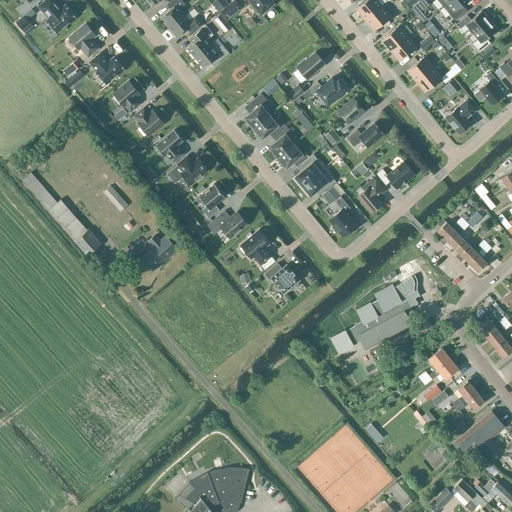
[(46,21),(56,33),(75,17),(65,5),(60,9),(52,0),(45,0),(38,6),(49,19),(46,21)]
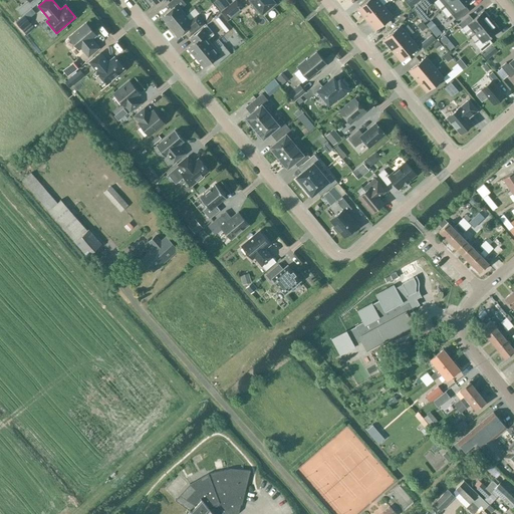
[(169,28),(186,14),(181,8),(186,4),(182,0),(172,0),(167,4),(171,9),(162,17),(166,23),(165,23),(169,28)]
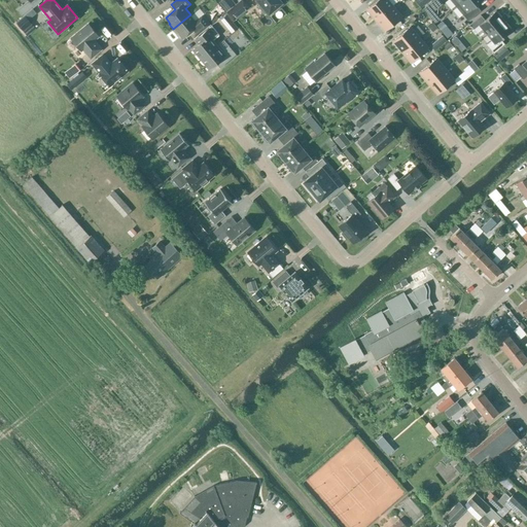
[(234,21),(249,7),(243,0),(241,0),(226,12),(234,21)]
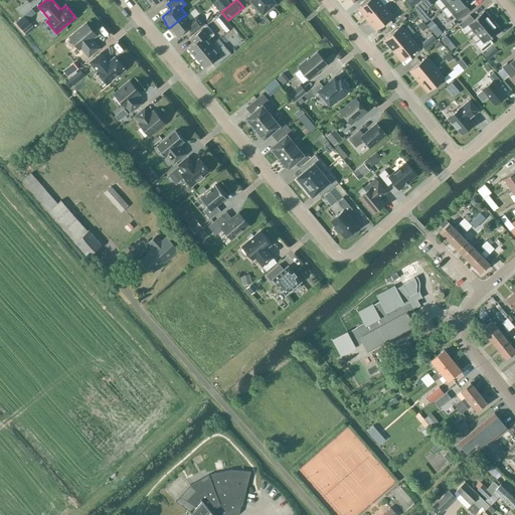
[(250,0),(254,4),(251,6),(259,14),(261,12),(262,14),(276,3),(273,0),(250,0)]
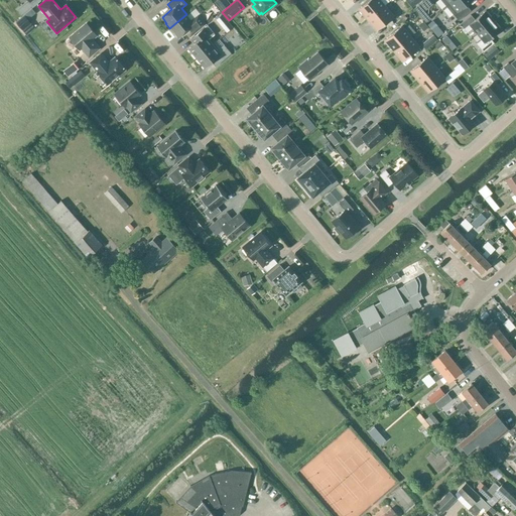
[(367,20),(385,6),(380,0),(370,0),(359,10),(367,20)]
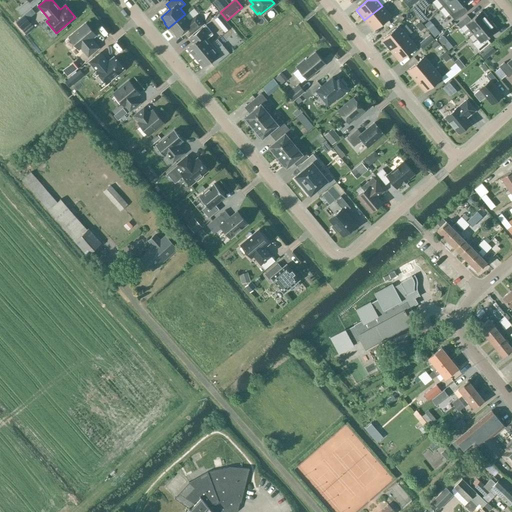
[(403,0),(410,8),(419,0),(403,0)]
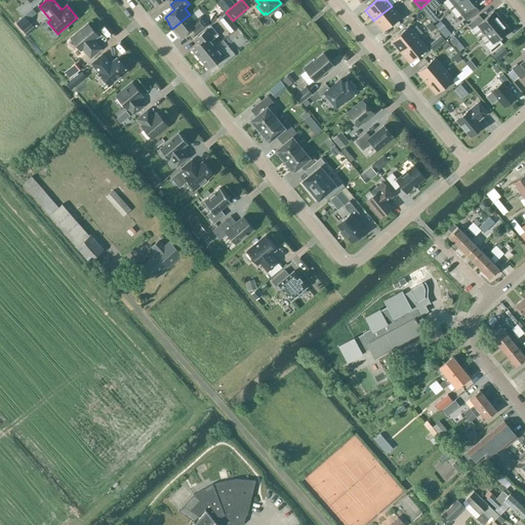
[(435,0),(431,0),(420,9),(426,15),(439,4),(435,0)]
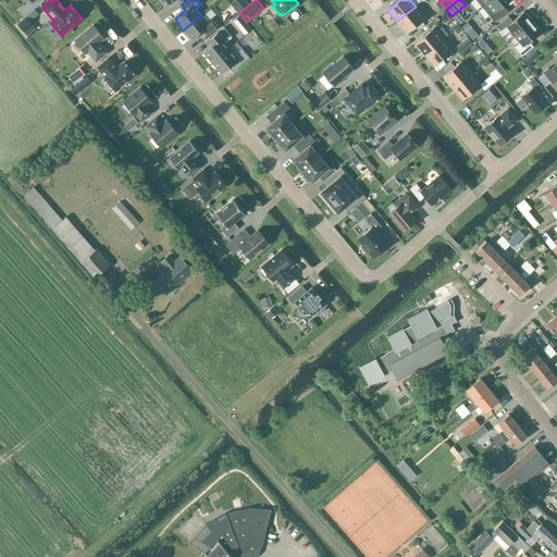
[(509,0),(489,0),(482,7),(495,22),(508,11),(503,5),(509,0)]
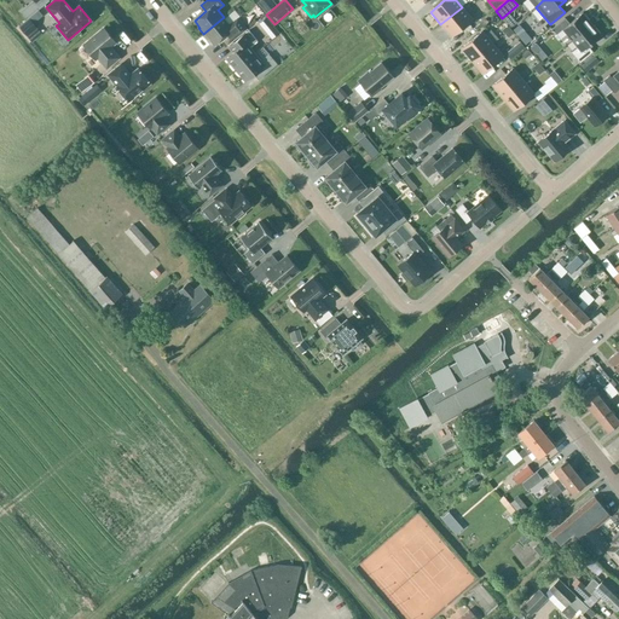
[(38,10),(33,4),(22,12),(27,18),(38,10)]
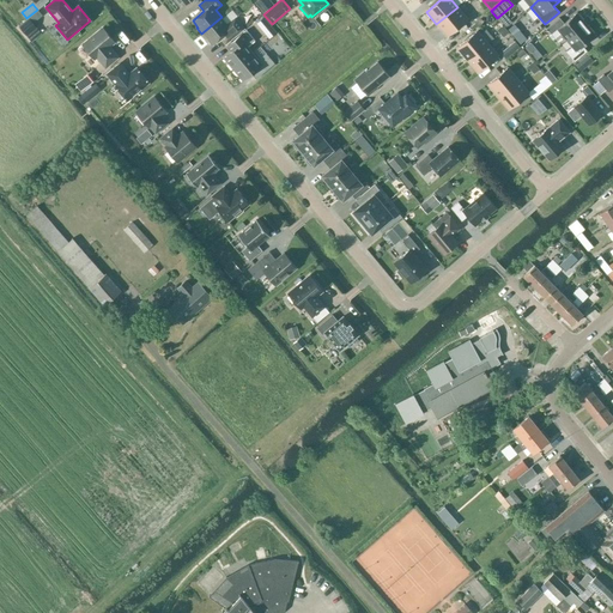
[(457,7),(436,24),(447,36),(467,19),(457,7)]
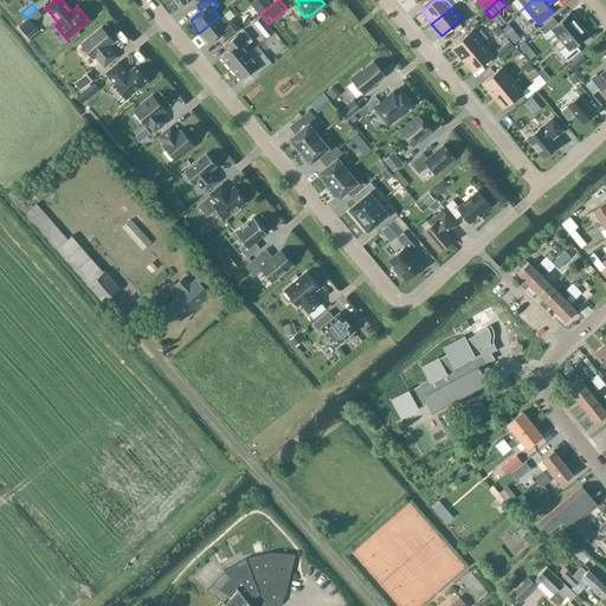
[(579,24),(569,13),(545,33),(548,38),(554,33),(560,40),(579,24)]
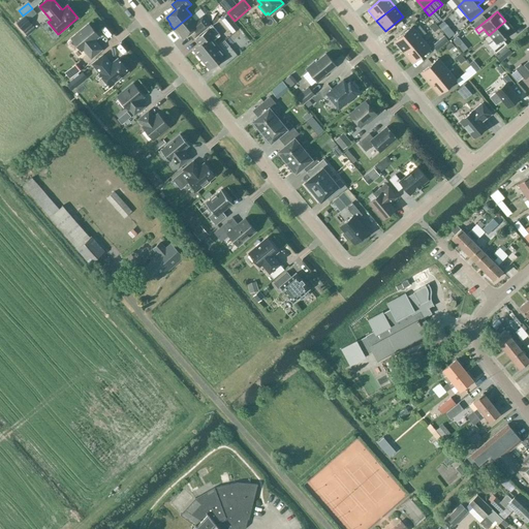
[(191,14),(174,29),(178,34),(179,33),(183,38),(193,30),(197,35),(211,25),(203,16),(196,21),(191,14)]
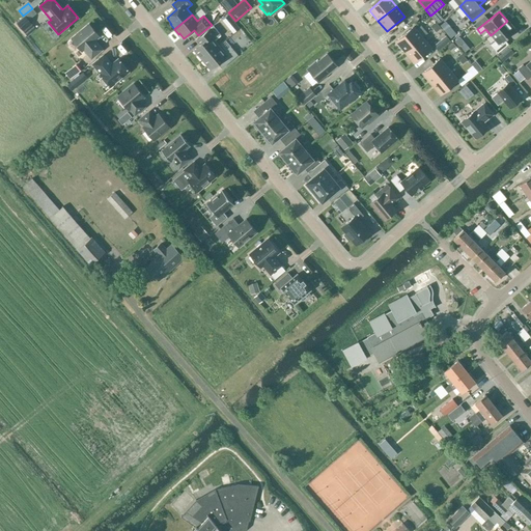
[(16,23),(23,32),(32,25),(25,16),(16,23)]
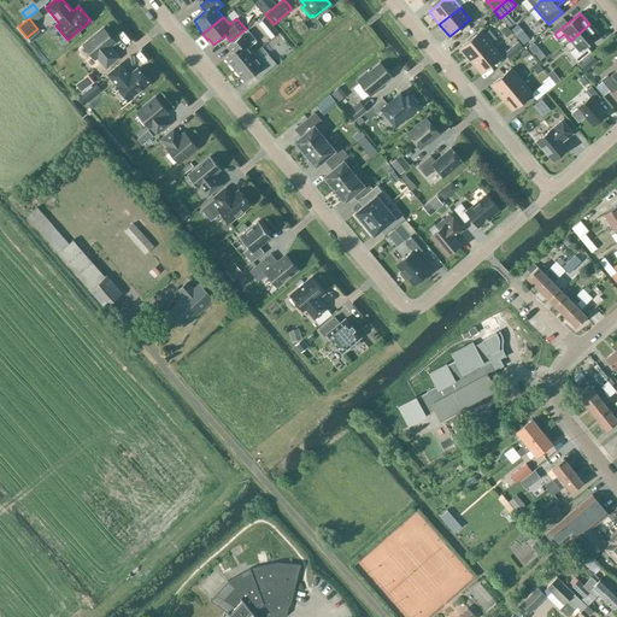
[(599,35),(589,24),(570,41),(575,47),(569,52),(579,63),(591,52),(586,46),(599,35)]
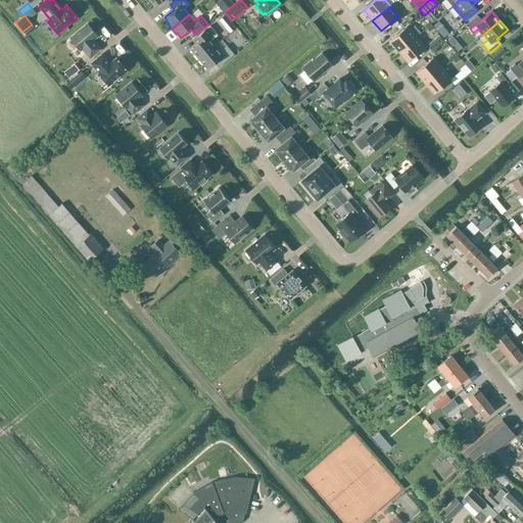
[(434,28),(428,21),(424,26),(429,32),(434,28)]
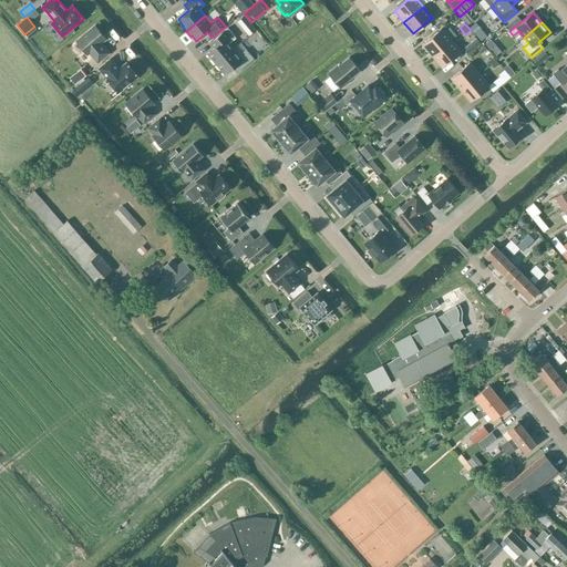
[(105,39),(95,26),(76,42),(86,54),(89,53),(98,63),(110,53),(101,43),(105,39)]
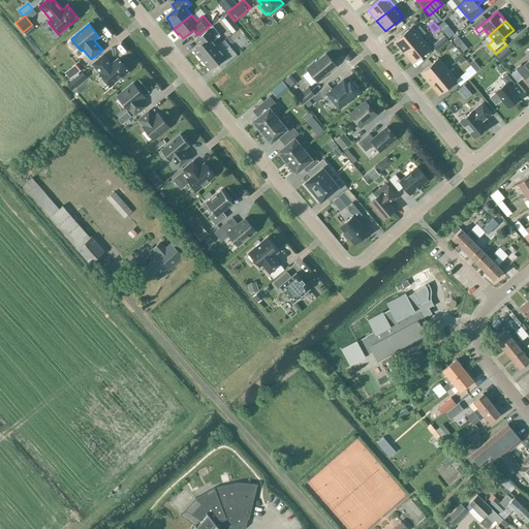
[(201,60),(218,45),(214,40),(220,35),(213,26),(200,36),(204,41),(193,51),(201,60)]
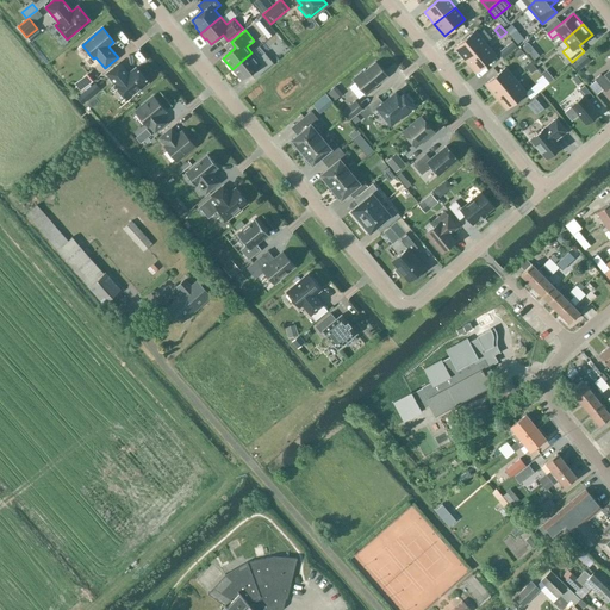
[(465,61),(485,43),(475,31),(454,48),(465,61)]
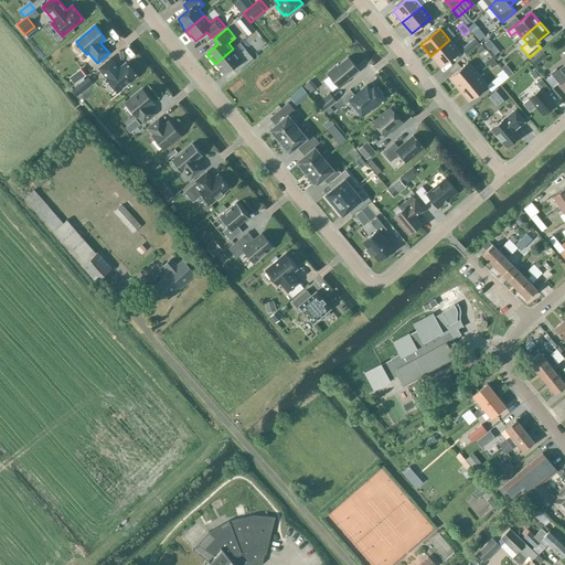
[(493,36),(488,41),(493,48),(499,43),(493,36)]
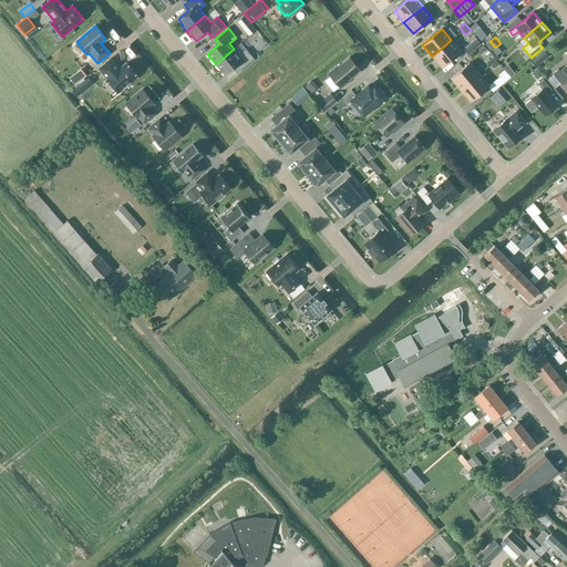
[(481,44),(476,39),(463,49),(468,54),(481,44)]
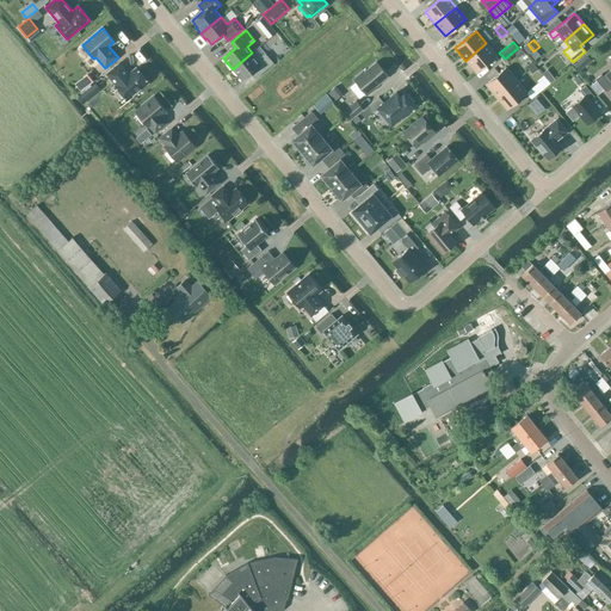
[(486,43),(466,61),(476,73),(497,56),(486,43)]
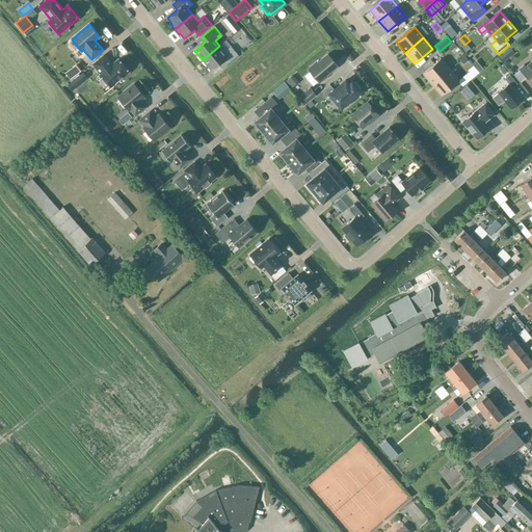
[(224,52),(219,46),(203,60),(210,71),(221,61),(224,67),(238,55),(231,47),(224,52)]
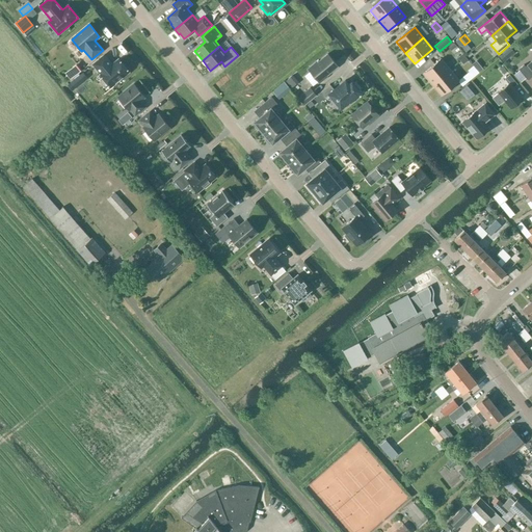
[(326,76),(338,67),(327,54),(316,63),(315,62),(308,69),(320,83),(327,77),(326,76)]
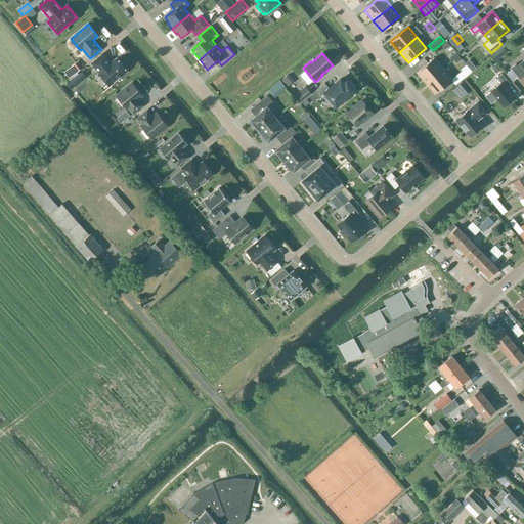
[(108,86),(126,72),(116,58),(110,63),(101,54),(91,63),(98,73),(97,74),(108,86)]
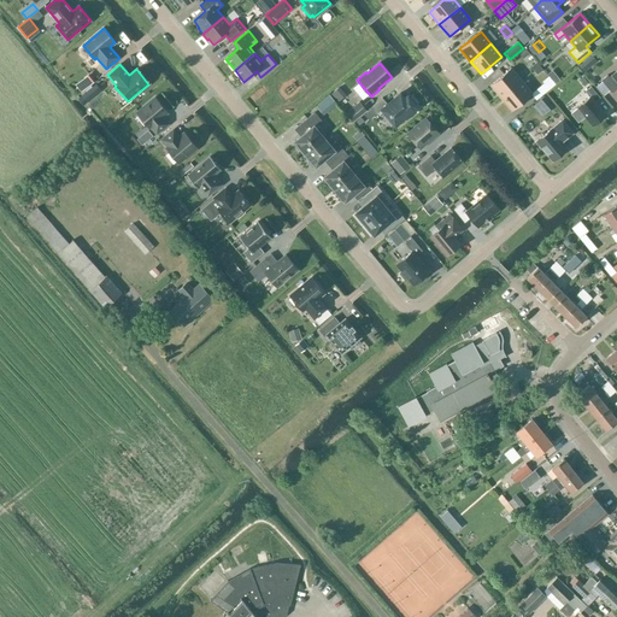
[(491,86),(501,98),(522,81),(511,69),(491,86)]
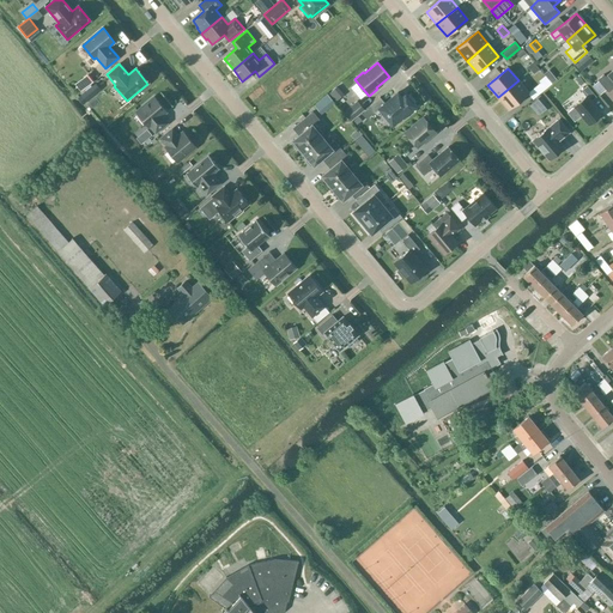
[(612,87),(612,70),(605,77),(604,74),(598,80),(608,92),(612,87)]
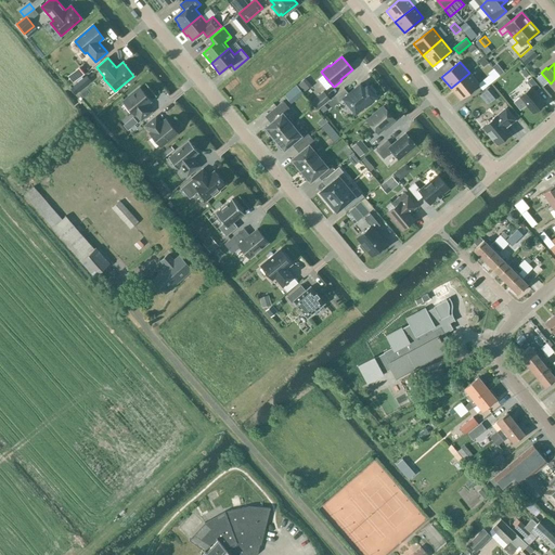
[(79,71),(71,78),(74,82),(82,75),(79,71)]
